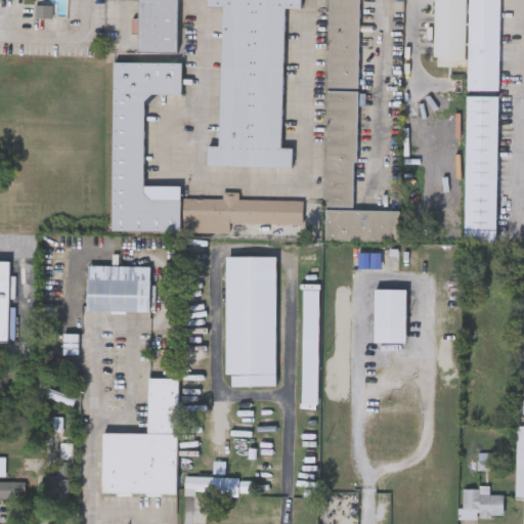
[(137,0),(176,0),(177,50),(138,50),(137,0)]
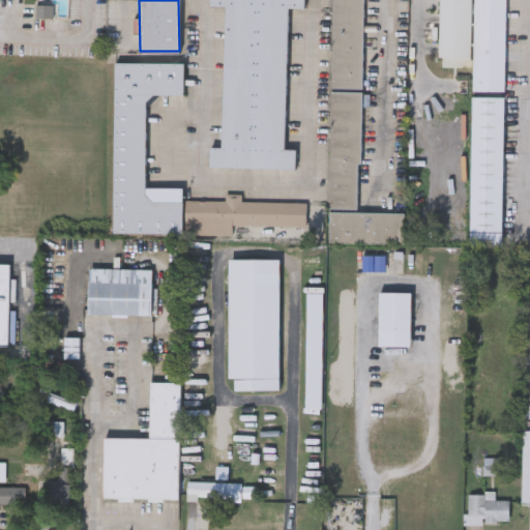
[(209,167),(209,147),(221,148),(225,5),(209,5),(209,0),(304,0),(304,8),(288,8),(284,149),(295,149),(295,169),(209,167)]
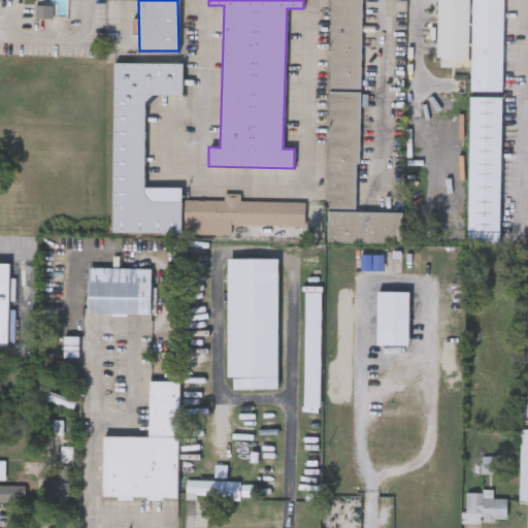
[(326,207),(330,0),(362,0),(359,162),(355,162),(355,207),(326,207)]
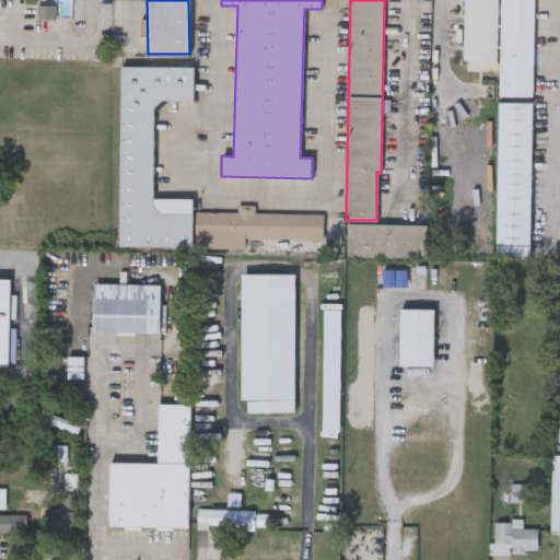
[(496,258),(498,0),(532,0),(529,259),(496,258)]
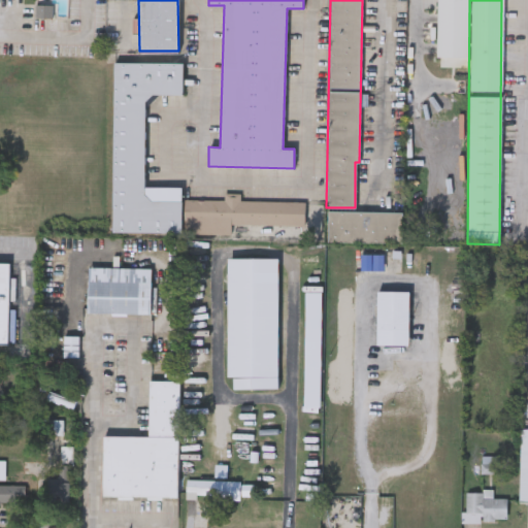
[(112,231),(112,63),(182,63),(182,94),(144,94),(144,187),(180,187),(180,231),(112,231)]
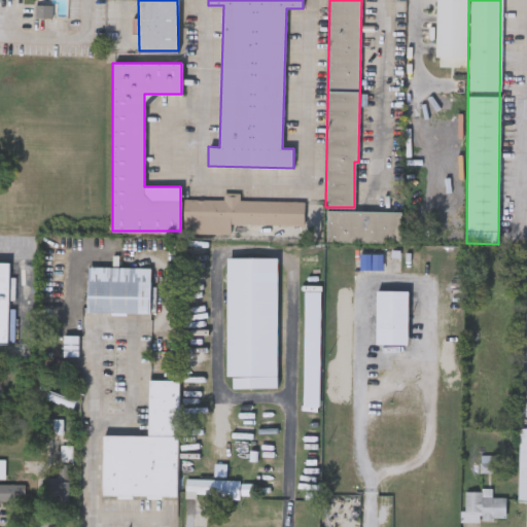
[(230,234),(182,233),(183,199),(223,200),(223,191),(239,191),(239,200),(304,202),(304,225),(231,223),(230,234)]
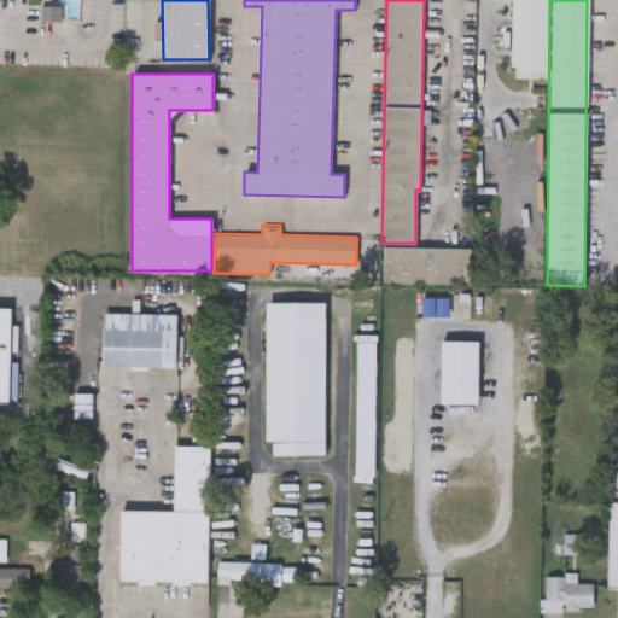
[(470,283),(383,283),(383,248),(470,248),(470,283)]
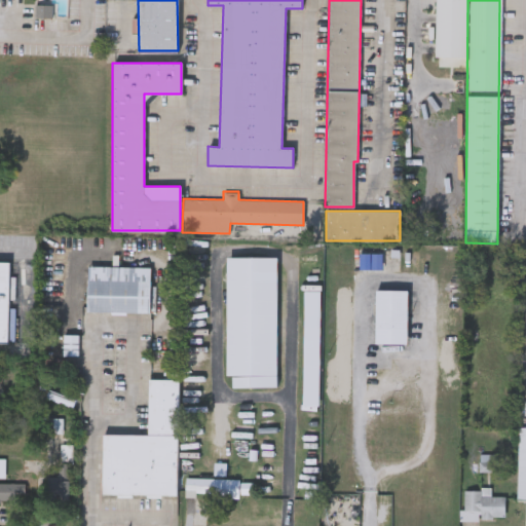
[(275,257),(275,386),(232,386),(232,374),(226,374),(226,257),(275,257)]
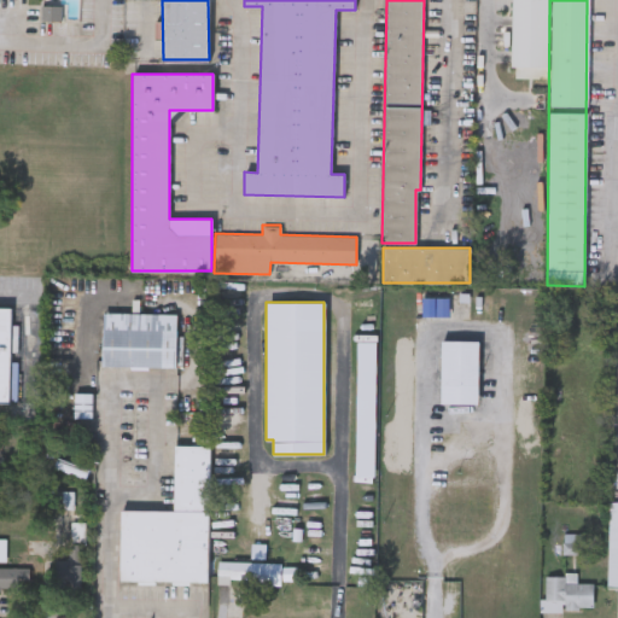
[(0,307),(11,308),(10,402),(0,402),(0,307)]
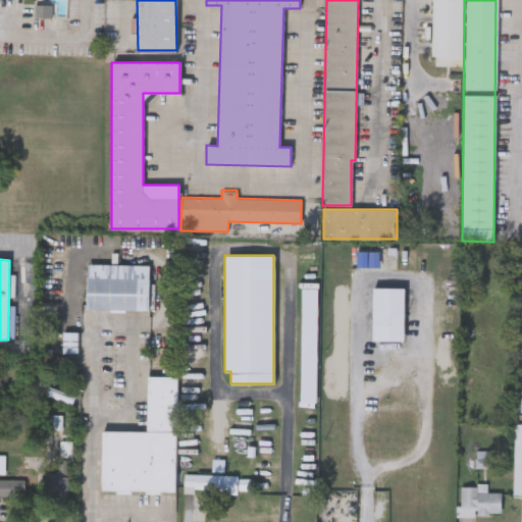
[(86,309),(86,264),(148,265),(148,310),(86,309)]
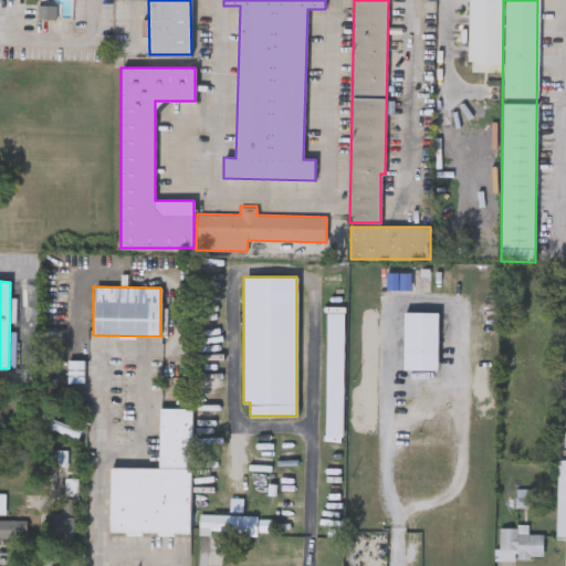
[(325,440),(326,306),(344,306),(343,440),(325,440)]
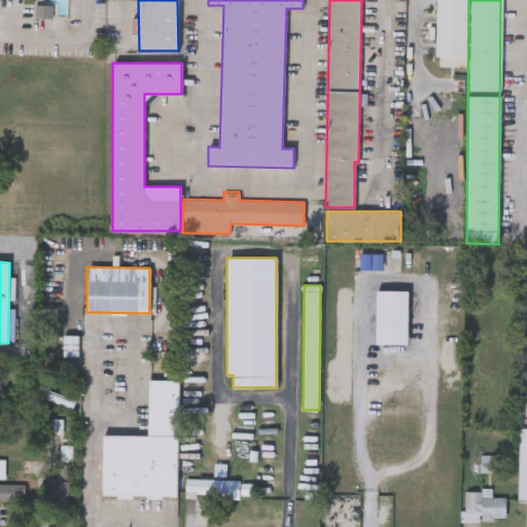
[(408,343),(376,343),(376,288),(408,288),(408,343)]
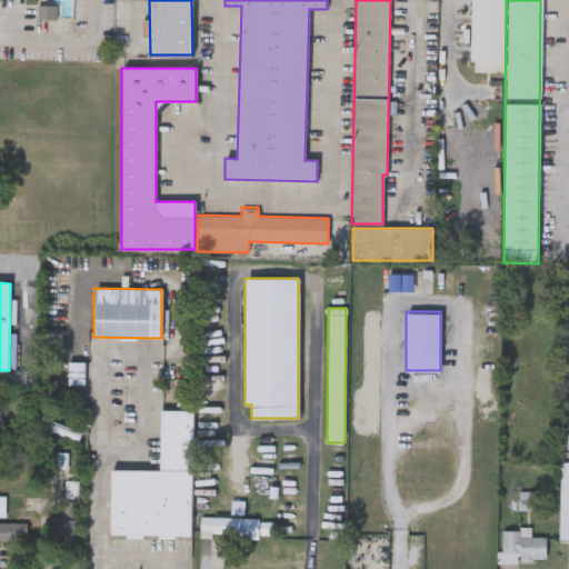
[(159,470),(160,409),(192,410),(191,536),(109,535),(110,469),(159,470)]
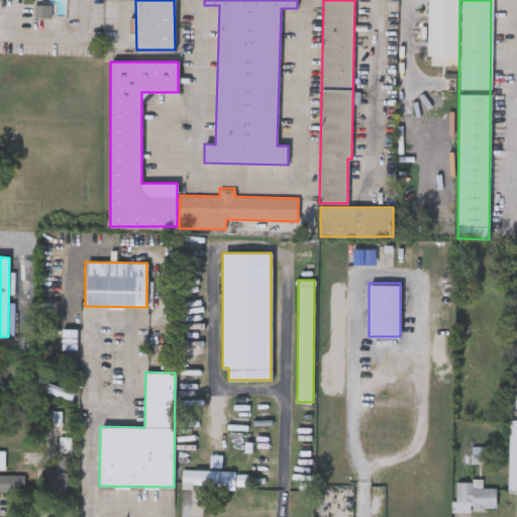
[(516,420),(516,492),(508,492),(508,420),(516,420)]
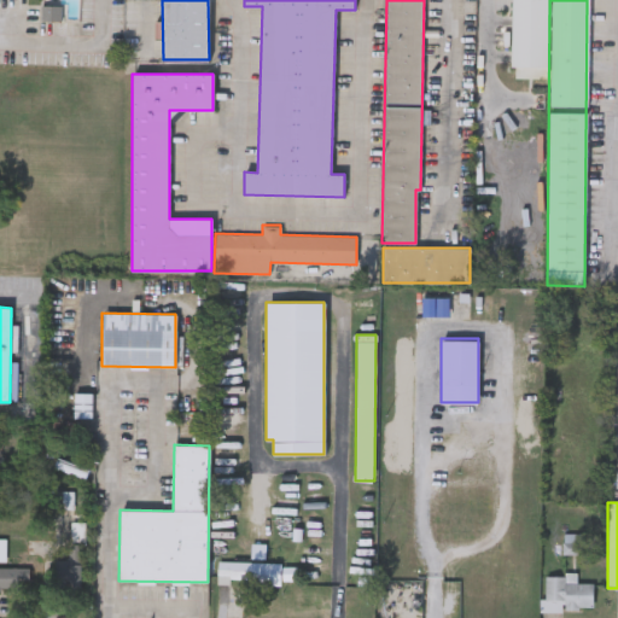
[(81,544),(81,590),(58,590),(58,563),(68,563),(68,544),(81,544)]
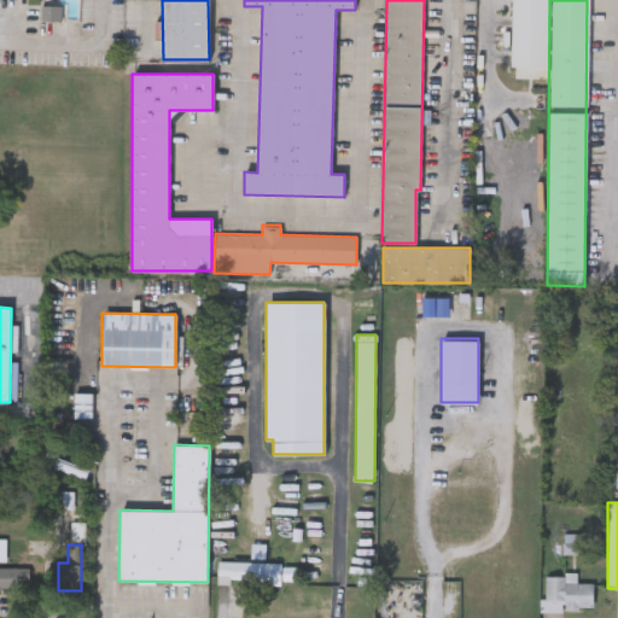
[(216,583),(216,561),(280,561),(280,583),(237,583),(216,583)]
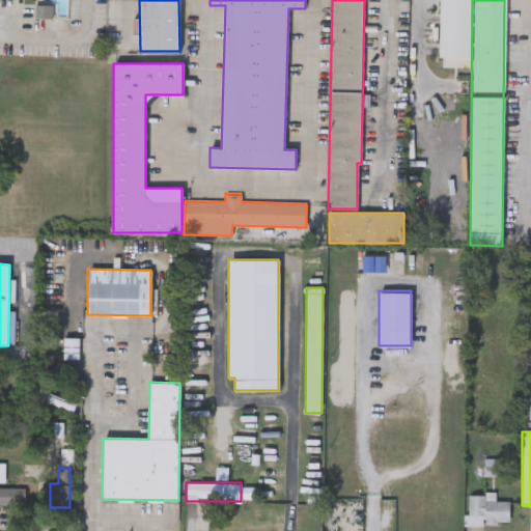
[(0,487),(24,487),(24,499),(14,499),(14,505),(0,505),(0,487)]
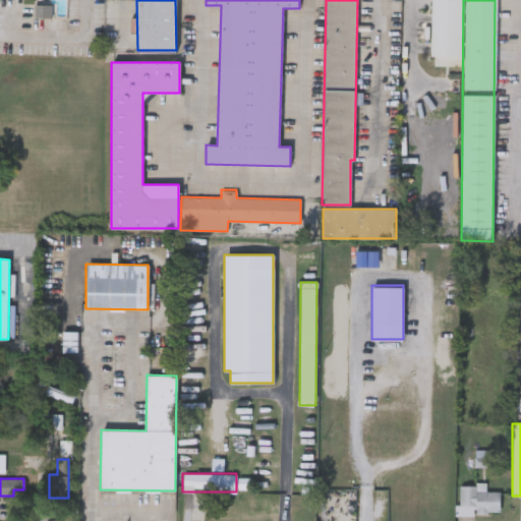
[(454,515),(454,505),(458,505),(458,485),(475,485),(475,482),(486,482),(486,491),(500,491),(499,512),(489,511),(489,513),(472,513),(472,515),(454,515)]
